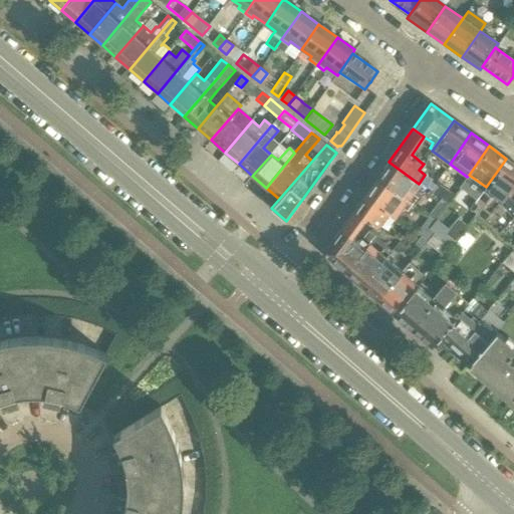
[(429,156),(423,164),(424,164),(432,170),(436,164),(431,160),(435,153),(432,151),(429,156)]
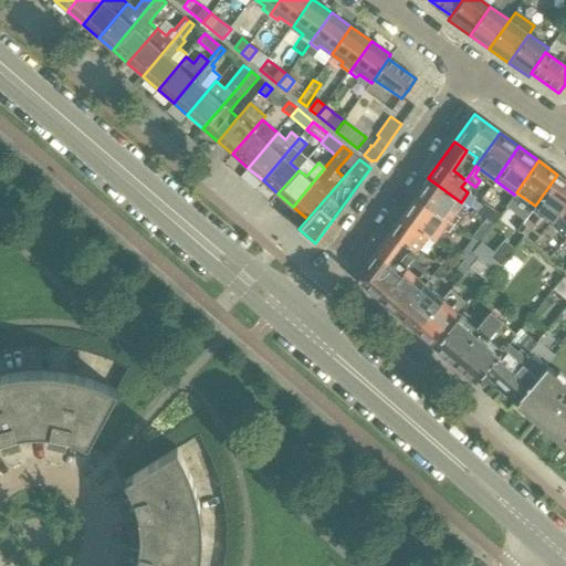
[(565,198),(565,180),(557,175),(535,206),(517,230),(524,236),(533,244),(540,236),(531,229),(543,211),(552,218),(565,198)]
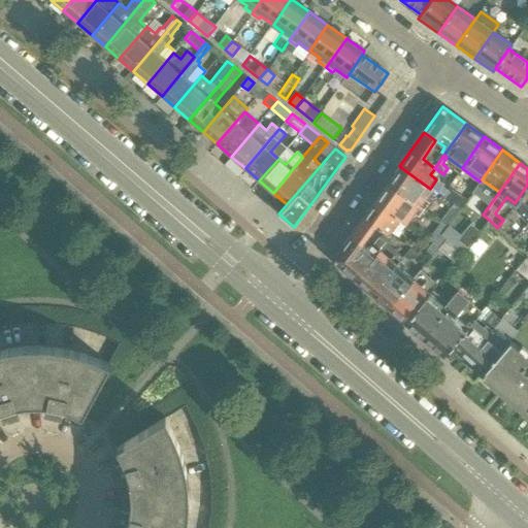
[(399,166),(387,183),(427,211),(433,202),(425,196),(430,189),(399,166)]
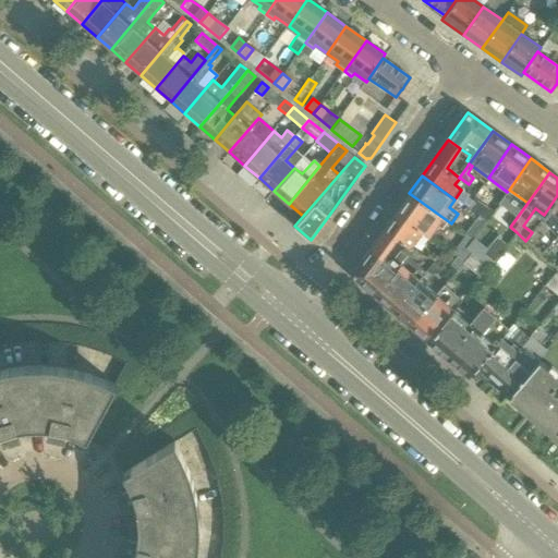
[(409,193),(396,213),(427,235),(427,234),(429,235),(435,228),(444,234),(451,223),(409,193)]
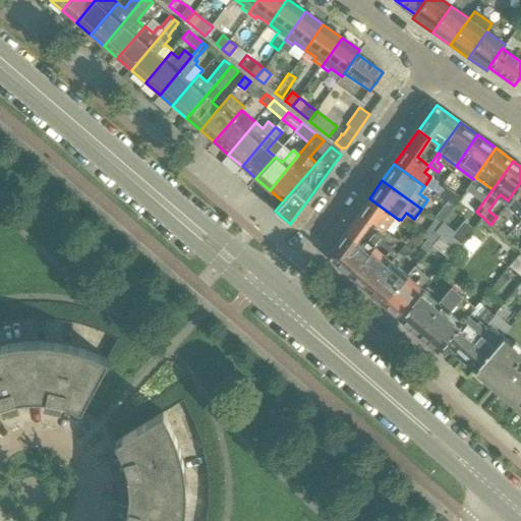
[(520,182),(508,200),(510,201),(520,214),(520,182)]
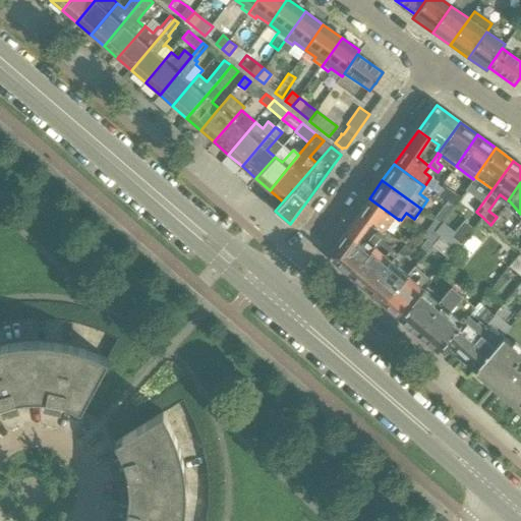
[(436,185),(431,190),(440,195),(443,190),(436,185)]
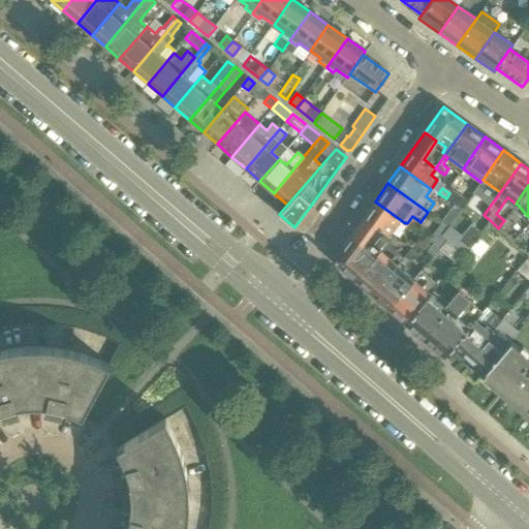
[(467,200),(452,190),(449,193),(446,198),(445,199),(454,204),(462,210),(468,200),(468,199),(467,200)]
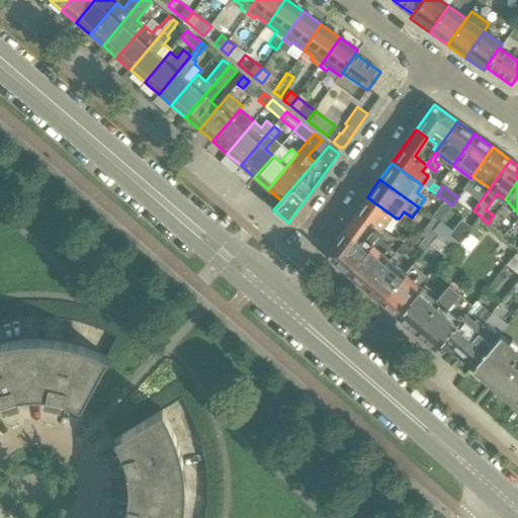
[(344,228),(342,232),(352,240),(353,239),(367,220),(379,229),(379,228),(380,229),(385,223),(391,227),(397,219),(367,197),(344,228)]
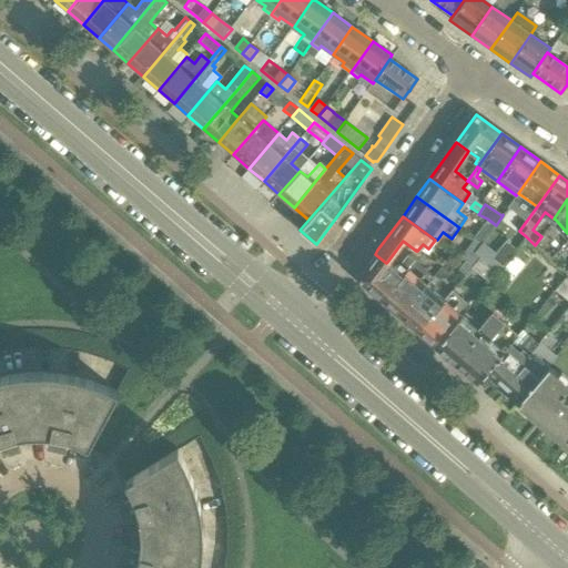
[(475,240),(482,245),(489,235),(496,225),(487,219),(473,239),(475,240)]
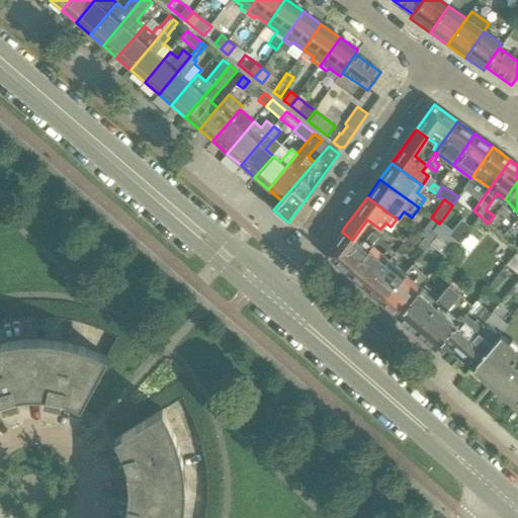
[(421,234),(424,236),(431,242),(437,234),(433,231),(439,224),(433,219),(421,234)]
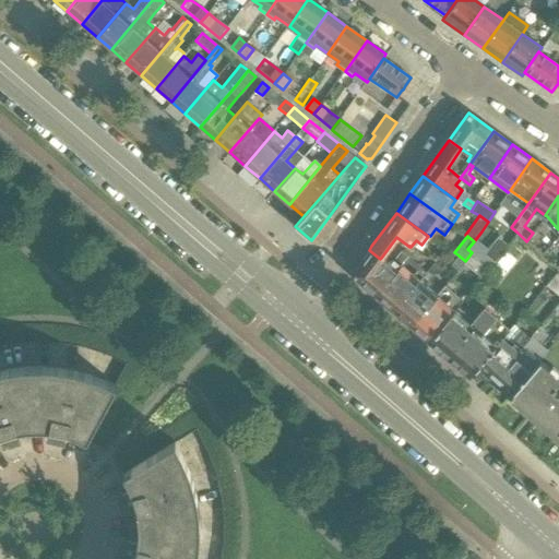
[(479,259),(489,268),(507,246),(498,237),(479,259)]
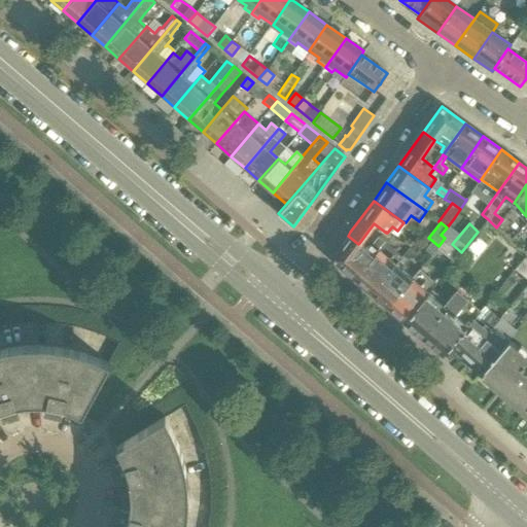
[(335,262),(353,278),(384,242),(378,237),(367,249),(359,243),(358,244),(348,236),(334,255),(334,256),(331,259),(335,261),(335,262)]
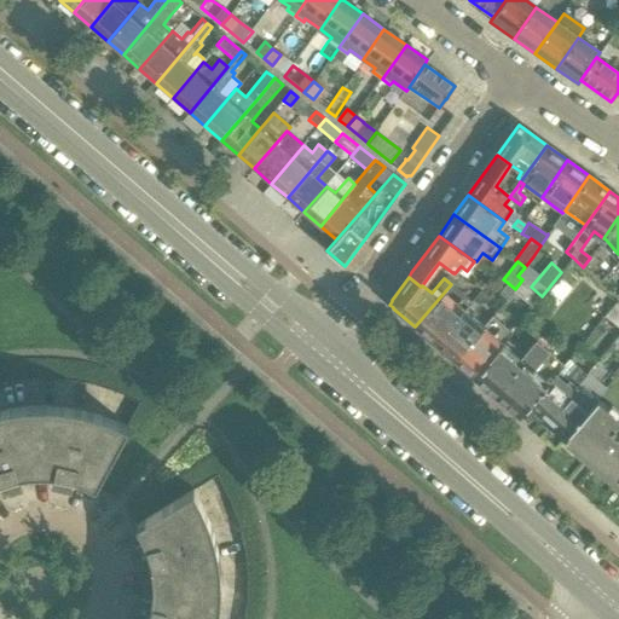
[(514,291),(533,308),(543,298),(524,281),(514,291)]
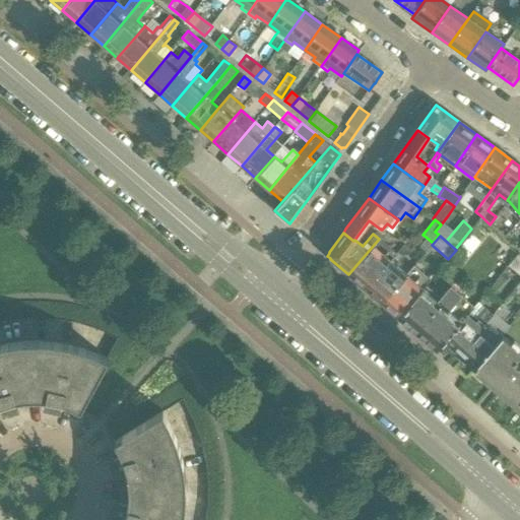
[(433,243),(426,237),(425,238),(419,245),(418,247),(427,252),(428,250),(433,244),(433,243)]
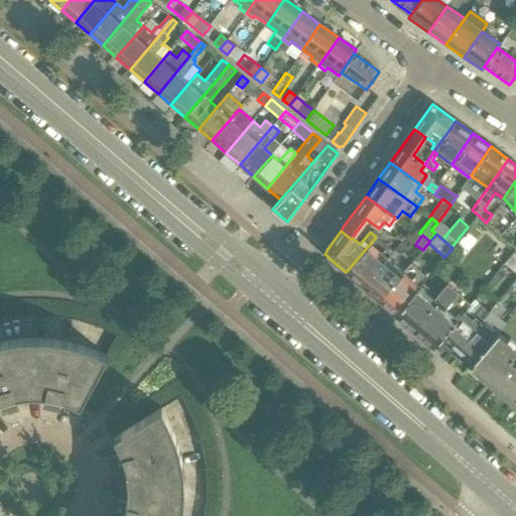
[(362,287),(390,254),(393,251),(376,237),(346,272),(362,287)]
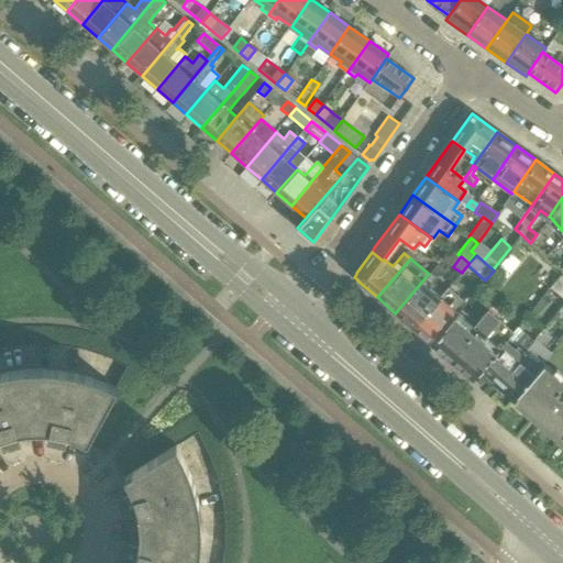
[(430,273),(434,276),(443,276),(446,272),(438,265),(430,273)]
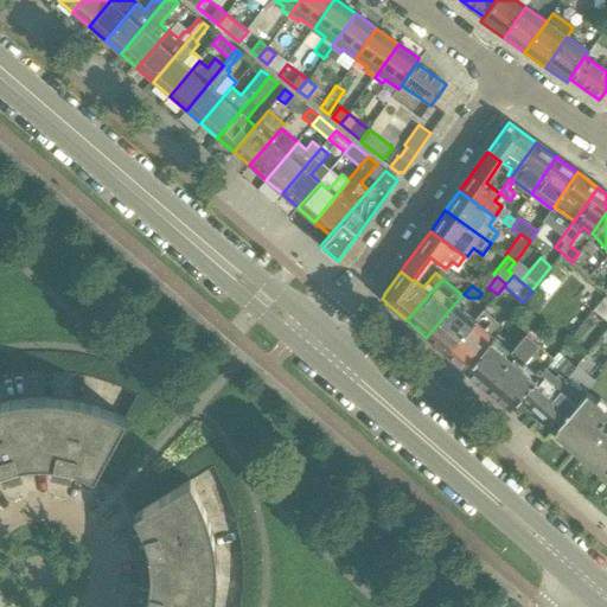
[(600,318),(606,321),(606,298),(602,295),(599,299),(596,302),(595,302),(589,311),(600,318)]
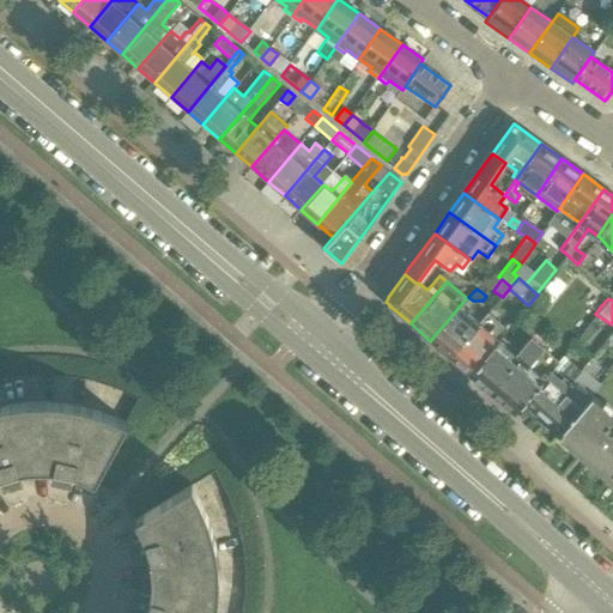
[(430,341),(449,357),(478,323),(467,314),(472,309),(463,302),(430,341)]
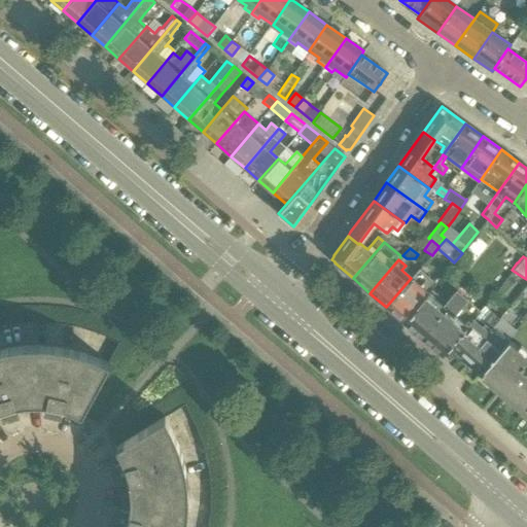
[(386,307),(403,322),(428,292),(435,284),(419,270),(411,278),(386,307)]
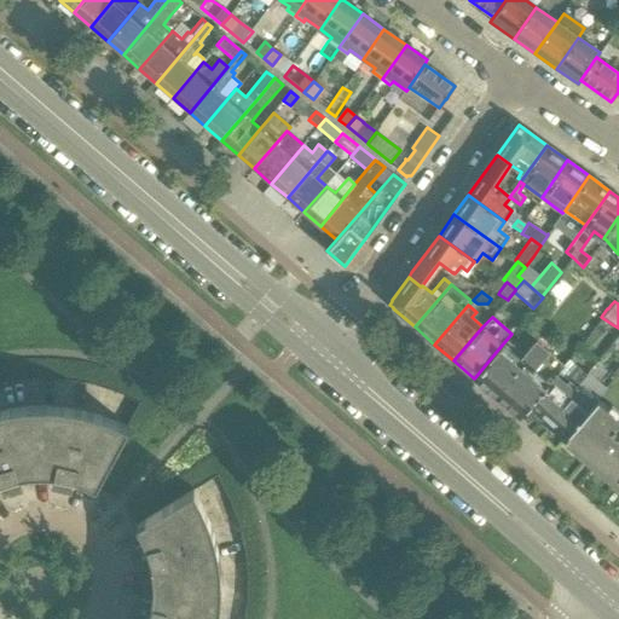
[(519,418),(528,406),(563,365),(545,348),(536,341),(521,359),(503,343),(474,379),(519,418)]
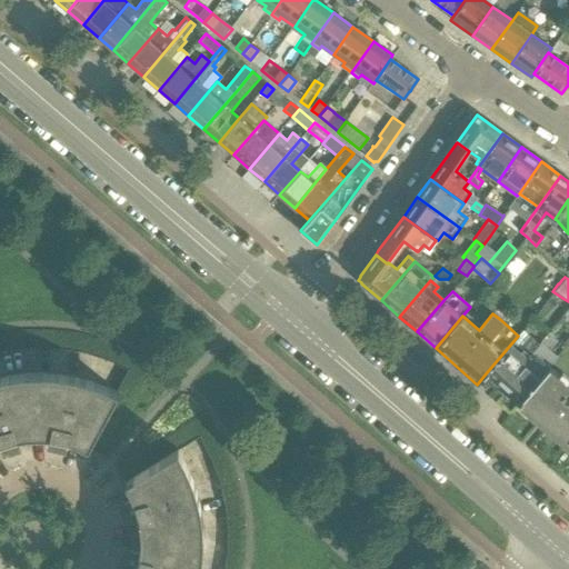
[(501,388),(545,339),(545,338),(539,333),(533,340),(531,339),(533,338),(525,330),(518,337),(518,336),(486,373),(501,388)]
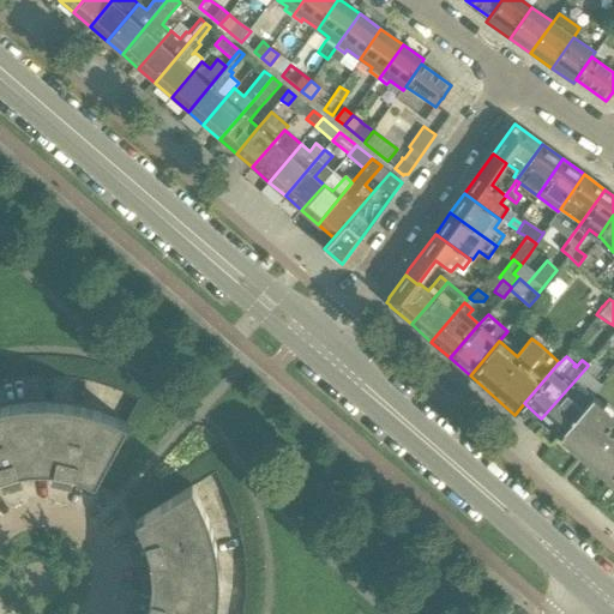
[(541,419),(559,434),(589,399),(579,390),(589,379),(588,379),(594,371),(588,366),(541,419)]
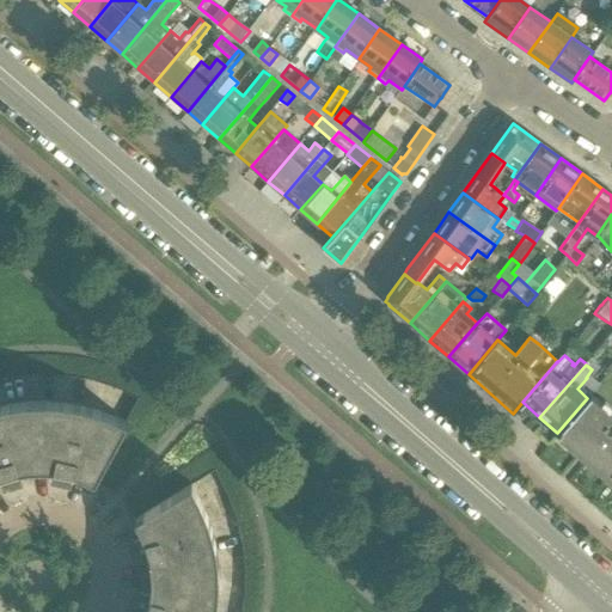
[(577,444),(586,451),(610,424),(607,423),(611,416),(611,412),(591,395),(587,398),(557,433),(557,434),(558,435),(560,434),(574,447),(577,444)]
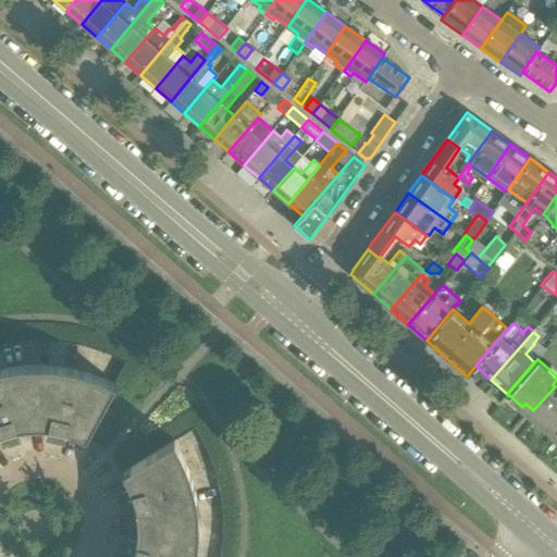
[(0,443),(19,437),(15,428),(24,425),(31,425),(36,424),(42,425),(48,425),(46,435),(65,440),(67,430),(73,431),(78,433),(86,437),(115,384),(107,380),(100,376),(93,373),(86,371),(78,369),(72,368),(64,366),(57,364),(46,363),(36,363),(28,364),(21,364),(13,366),(5,367),(0,368),(0,443)]
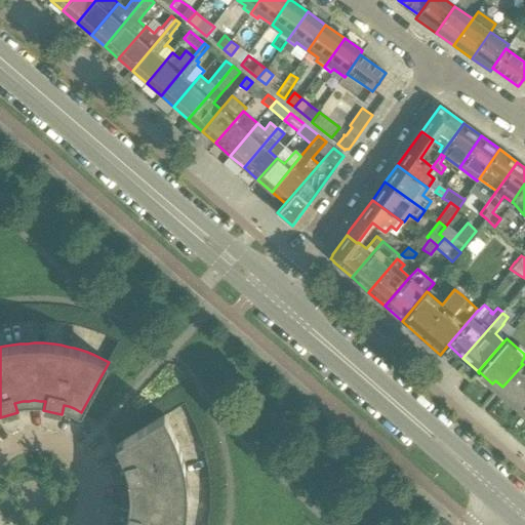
[(509,397),(523,410),(524,407),(524,364),(524,365),(523,364),(502,387),(511,394),(509,397)]
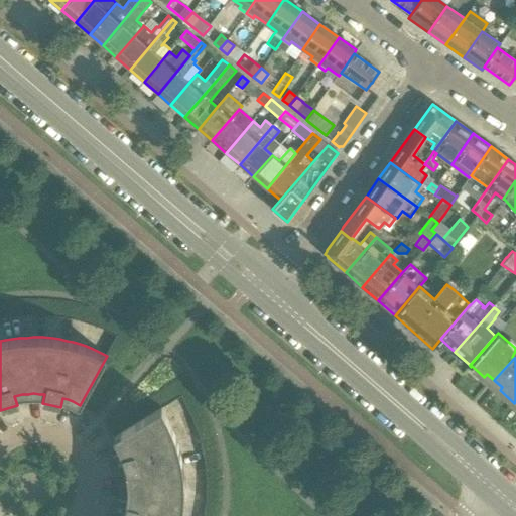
[(113,457),(115,466),(118,475),(126,472),(127,477),(128,483),(128,488),(127,494),(127,499),(126,502),(117,500),(112,515),(180,515),(182,511),(183,504),(183,498),(184,491),(184,484),(183,477),(183,470),(182,463),(180,456),(179,449),(177,442),(175,435),(172,429),(170,423),(166,417),(163,411),(161,407),(113,436),(118,444),(120,449),(122,454),(113,457)]
